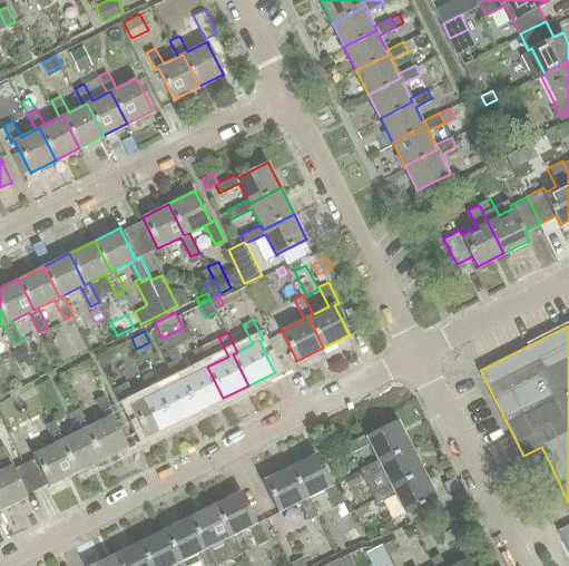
[(25,344),(16,349),(22,362),(31,358),(25,344)]
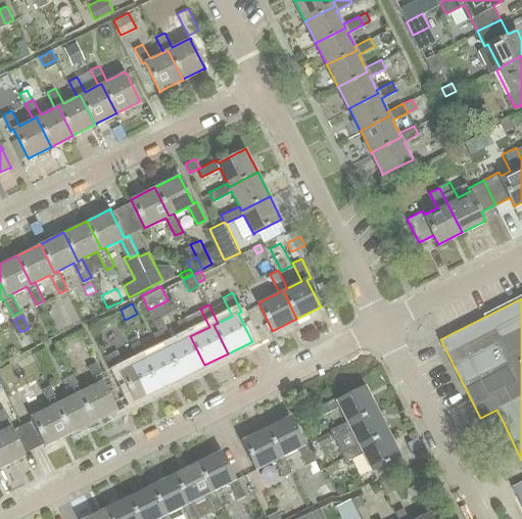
[(186,338),(172,345),(168,348),(182,376),(204,365),(190,336),(194,334),(185,316),(177,320),(186,338)]
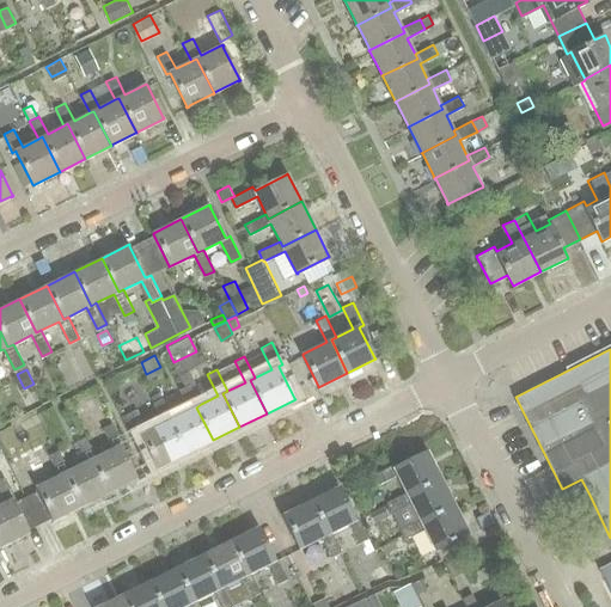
[(189,372),(181,375),(185,385),(190,382),(194,381),(189,372)]
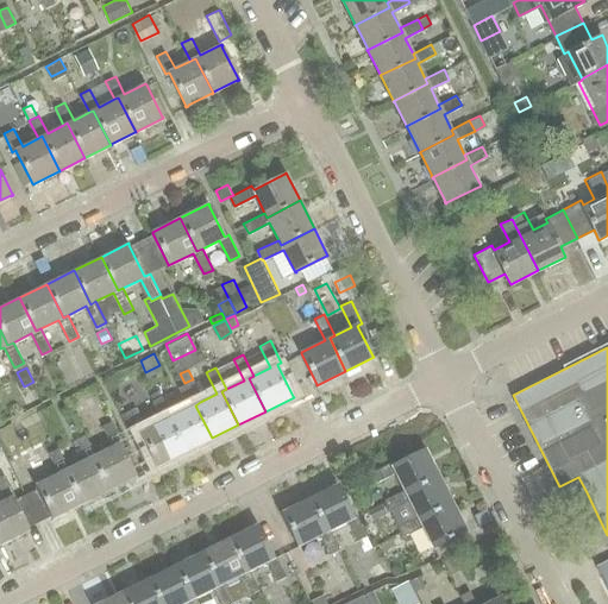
[(190,408),(173,416),(168,419),(185,452),(212,438),(195,406),(200,402),(189,381),(185,383),(180,387),(190,408)]
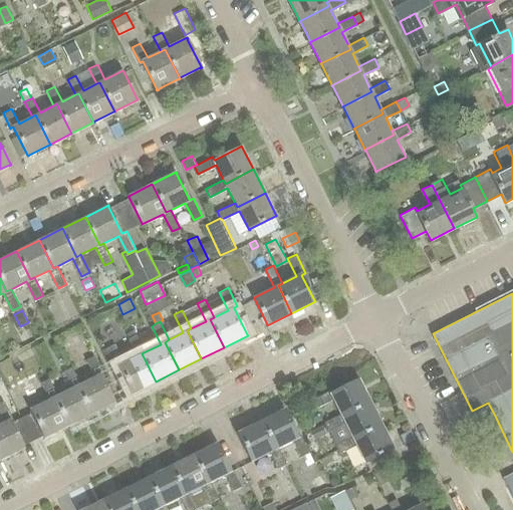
[(132,393),(132,394),(156,381),(142,353),(146,351),(137,333),(129,337),(138,355),(117,365),(118,366),(132,393)]
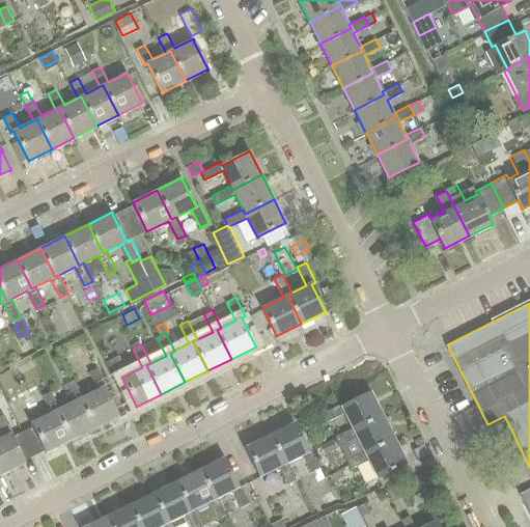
[(119,355),(106,361),(113,376),(127,369),(119,355)]
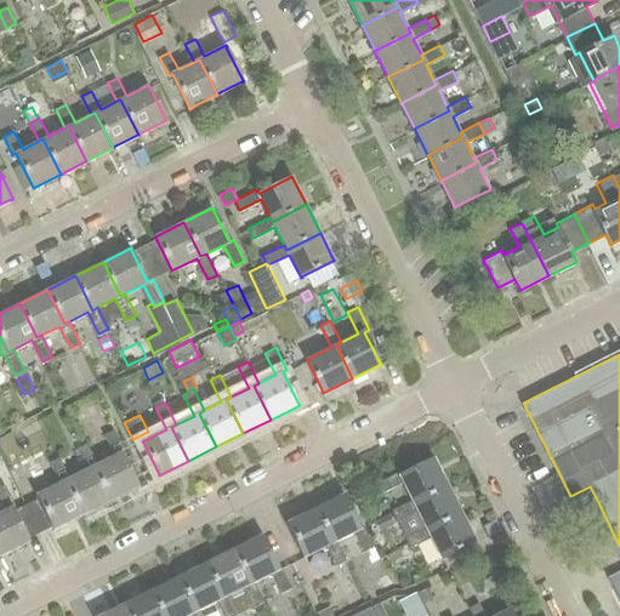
[(115,454),(98,463),(94,466),(111,500),(138,485),(138,484),(137,484),(123,454),(123,452),(126,450),(114,428),(104,433),(115,454)]
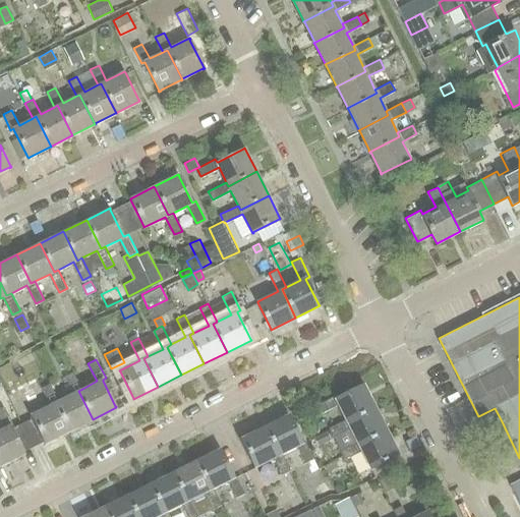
[(73,393),(59,400),(55,402),(69,431),(93,419),(78,391),(82,389),(73,370),(65,375),(73,393)]
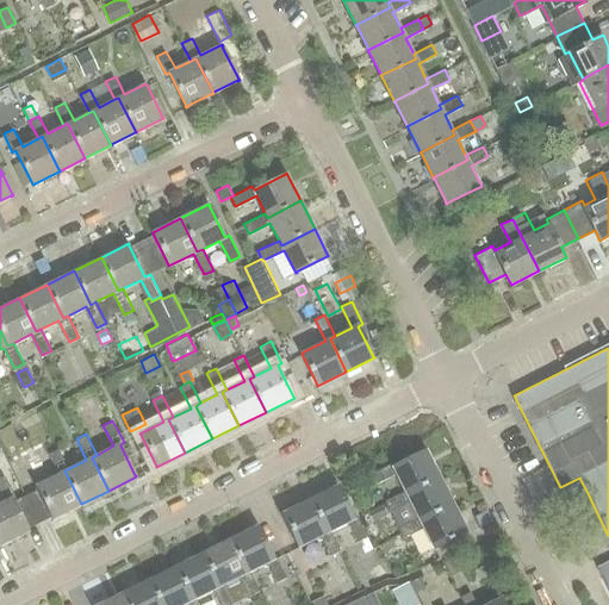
[(129,444),(123,448),(137,476),(143,473),(129,444)]
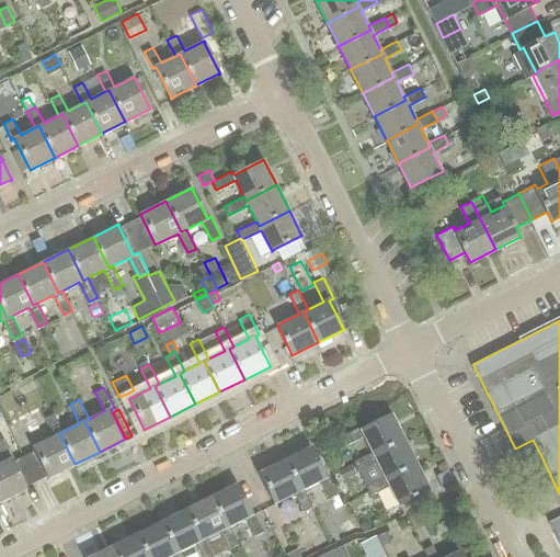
[(48,476),(48,477),(75,464),(59,433),(64,431),(54,412),(45,417),(55,435),(33,446),(34,447),(48,476)]
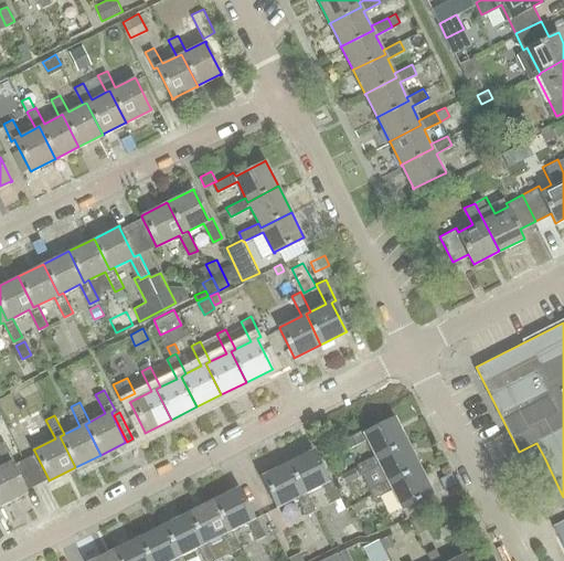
[(366,437),(374,454),(378,458),(407,443),(394,416),(393,416),(393,417),(365,431),(364,432),(362,429),(344,437),(349,447),(366,437)]
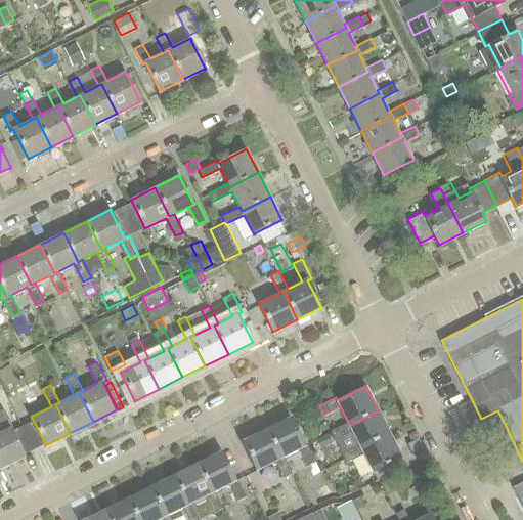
[(0,419),(5,430),(0,432),(0,466),(1,468),(26,456),(11,428),(11,427),(13,426),(4,407),(0,409),(0,419)]
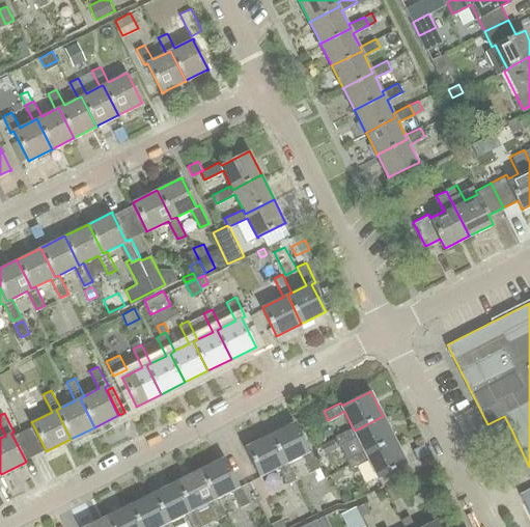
[(357,435),(364,450),(366,454),(395,440),(383,416),(355,431),(352,426),(336,435),(340,443),(357,435)]
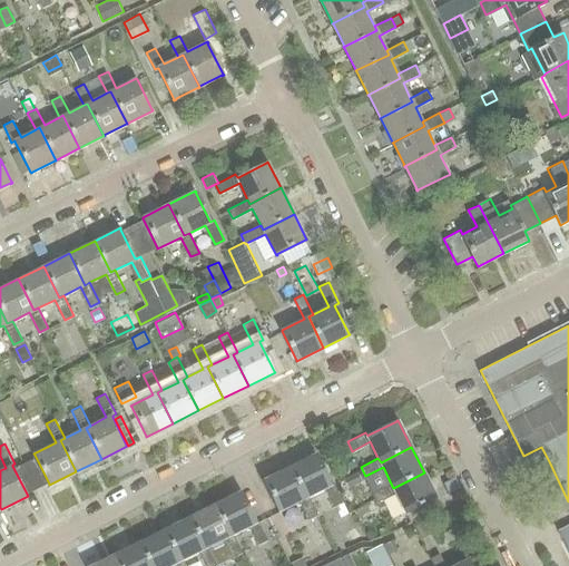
[(541,447),(526,455),(533,469),(549,461),(541,447)]
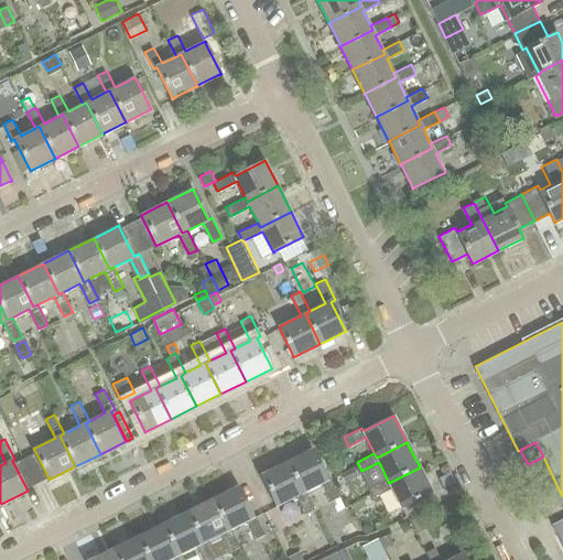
[(313,449),(287,462),(302,493),(306,491),(322,483),(331,501),(333,499),(339,495),(331,477),(328,478),(327,477),(313,450),(314,450),(313,449)]
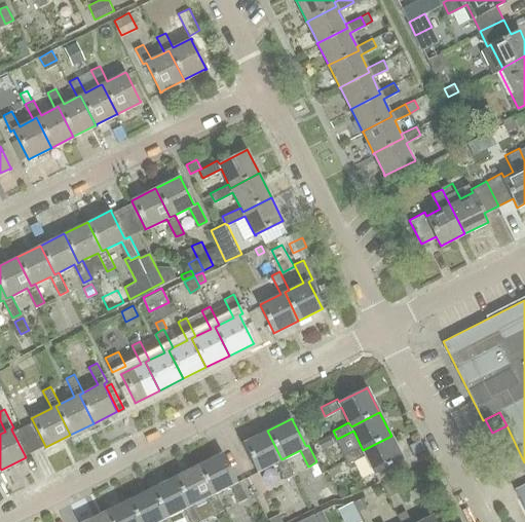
[(294,474),(286,457),(282,459),(267,431),(242,443),(244,444),(244,443),(257,470),(257,472),(277,461),(286,478),(294,474)]
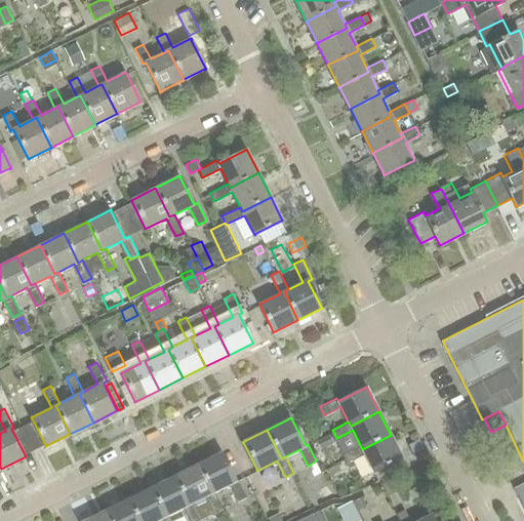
[(322,448),(334,441),(330,433),(317,439),(322,448)]
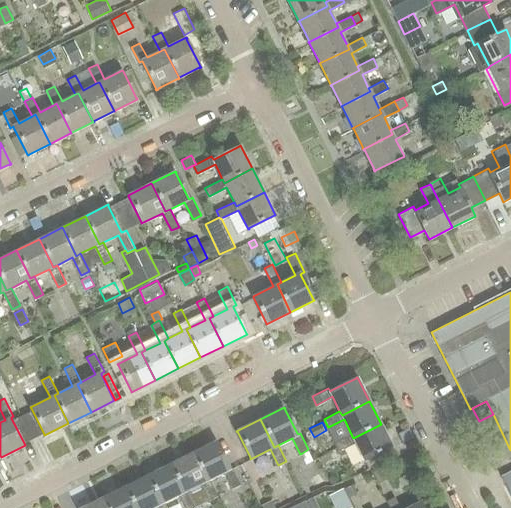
[(391,447),(392,446),(381,424),(353,438),(351,434),(335,442),(339,450),(355,442),(364,460),(365,460),(365,459),(391,446),(391,447)]
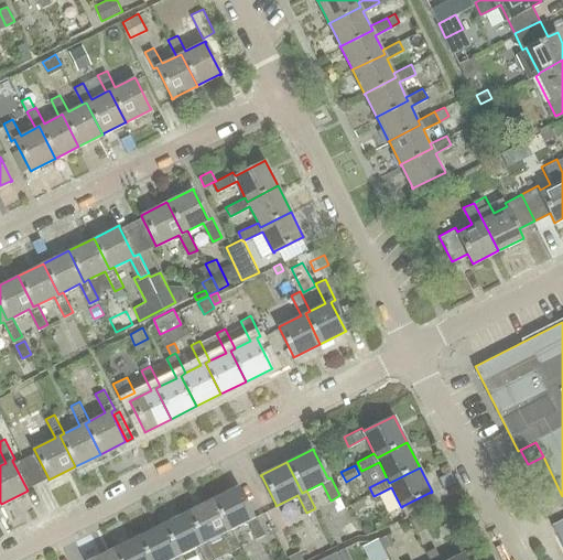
[(239,485),(212,499),(227,530),(231,528),(247,520),(256,537),(266,532),(256,515),(253,516),(253,515),(239,487),(239,486),(239,485)]
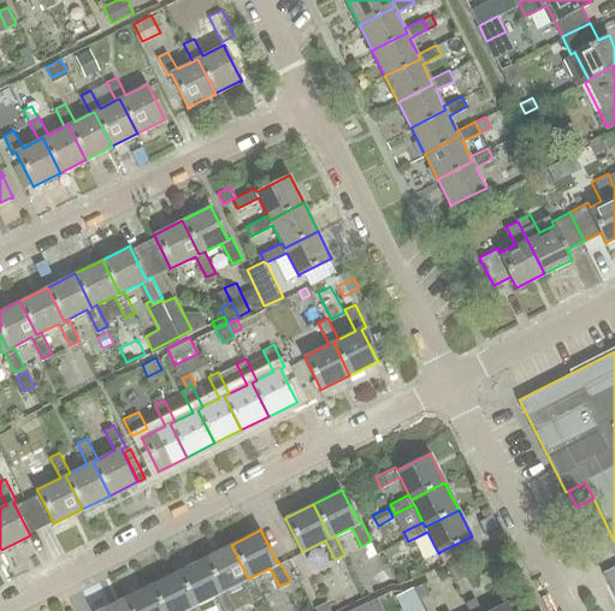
[(371,540),(364,545),(368,556),(377,552),(371,540)]
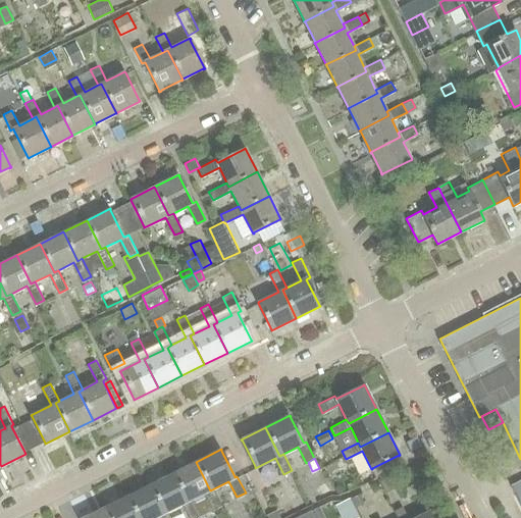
[(336,460),(326,465),(330,473),(340,468),(336,460)]
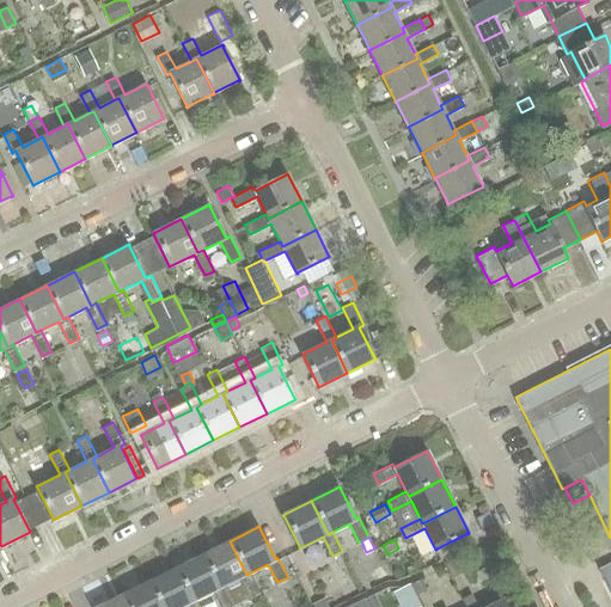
[(230,541),(202,555),(219,588),(224,586),(242,577),(251,596),(261,592),(251,572),(246,575),(230,541)]
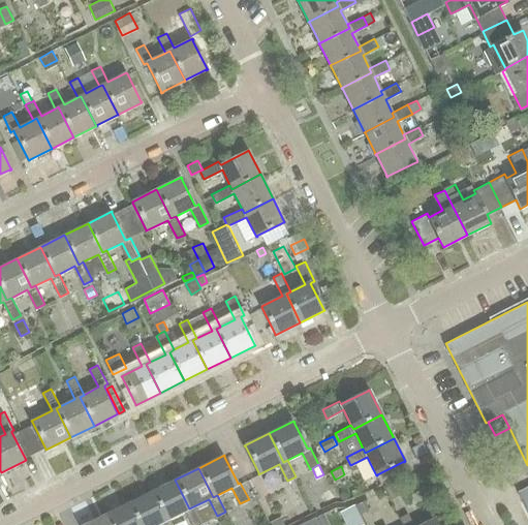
[(175,480),(151,491),(166,520),(171,518),(185,511),(192,524),(197,524),(202,523),(193,506),(189,508),(175,480)]
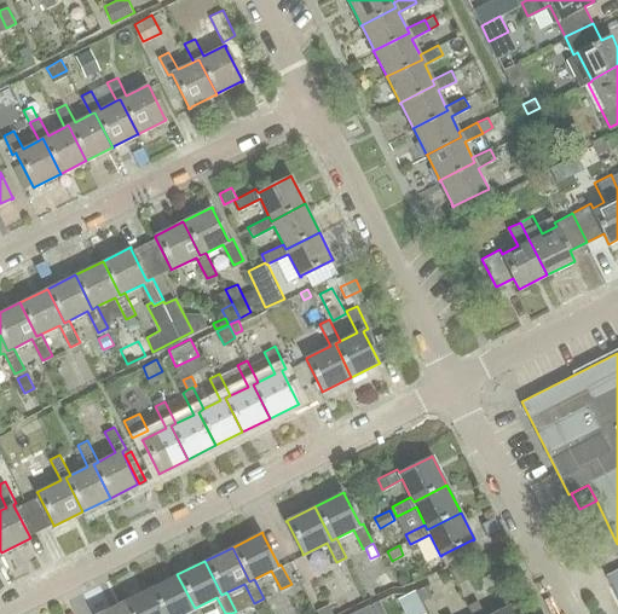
[(463,565),(452,569),(458,584),(471,578),(463,565)]
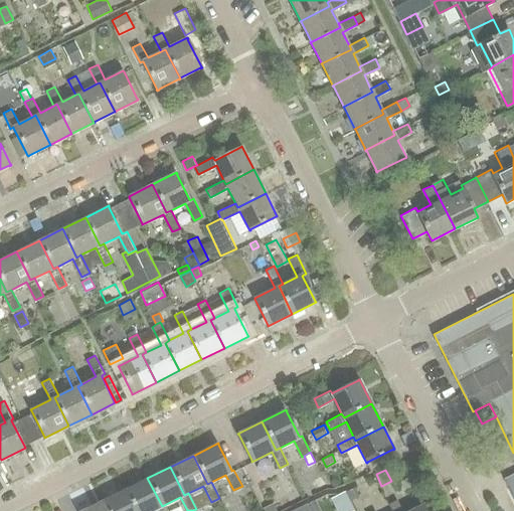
[(513,472),(504,477),(513,497),(513,472)]
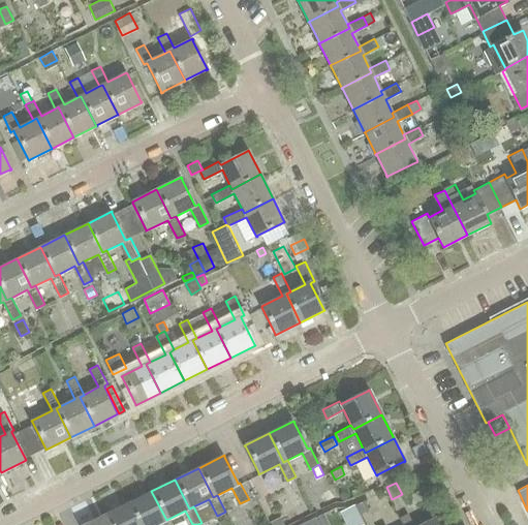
[(151,491),(128,503),(138,524),(156,524),(161,523),(162,524),(173,524),(171,518),(166,520),(151,491)]
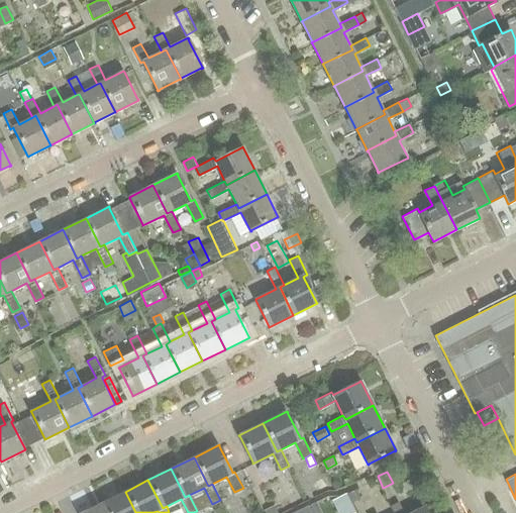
[(356,488),(348,492),(352,501),(360,497),(356,488)]
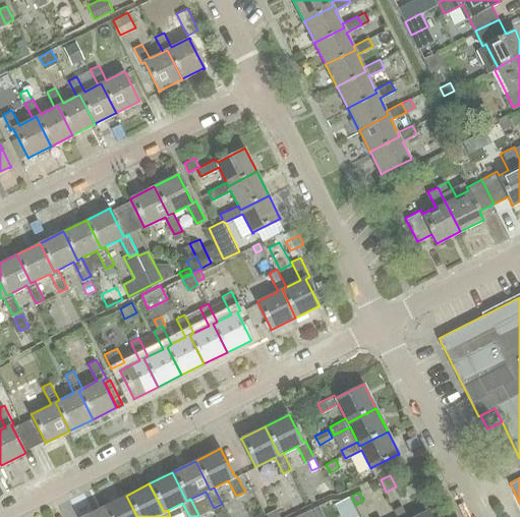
[(136,516),(126,496),(103,507),(108,516),(136,516)]
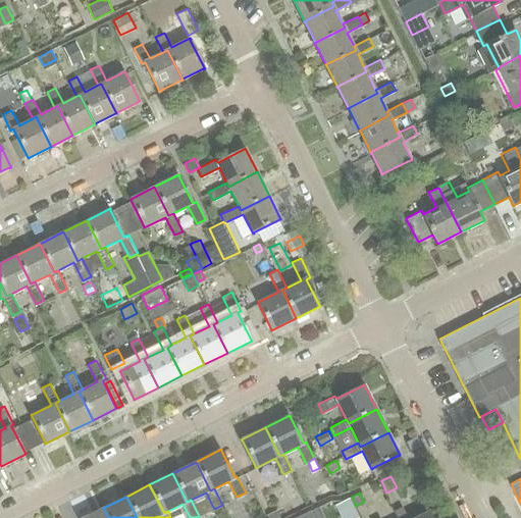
[(350,497),(335,504),(343,517),(354,517),(359,516),(350,497)]
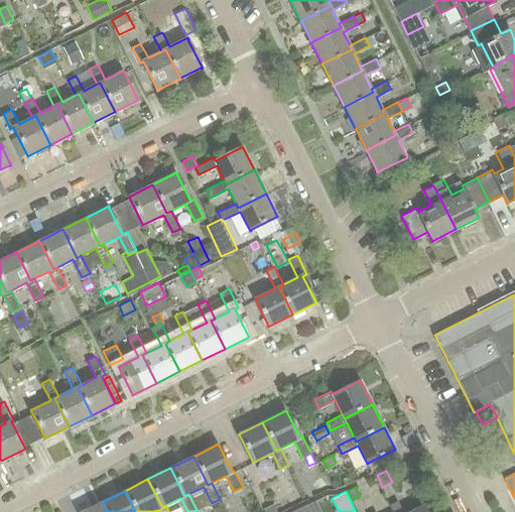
[(323,511),(316,499),(308,503),(312,511),(323,511)]
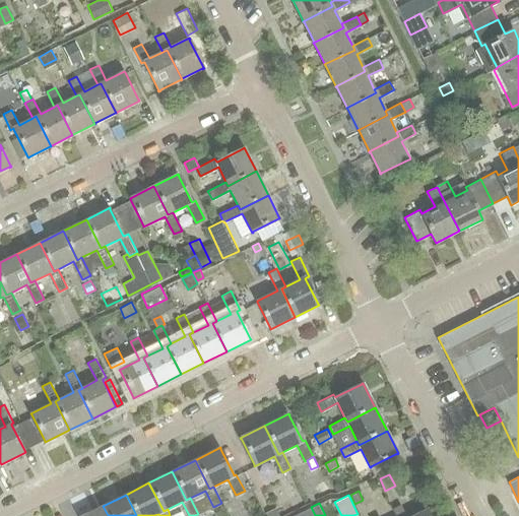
[(392,508),(396,515),(430,515),(428,510),(427,509),(412,515),(406,515),(400,504),(392,508)]
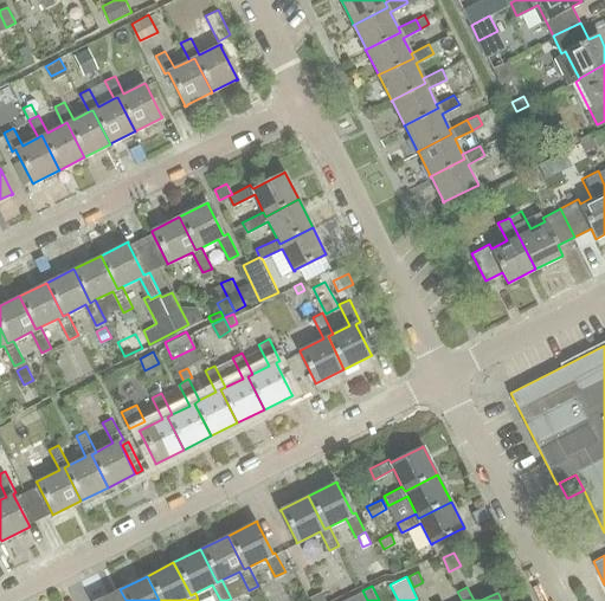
[(126,600),(120,589),(96,600),(126,600)]
